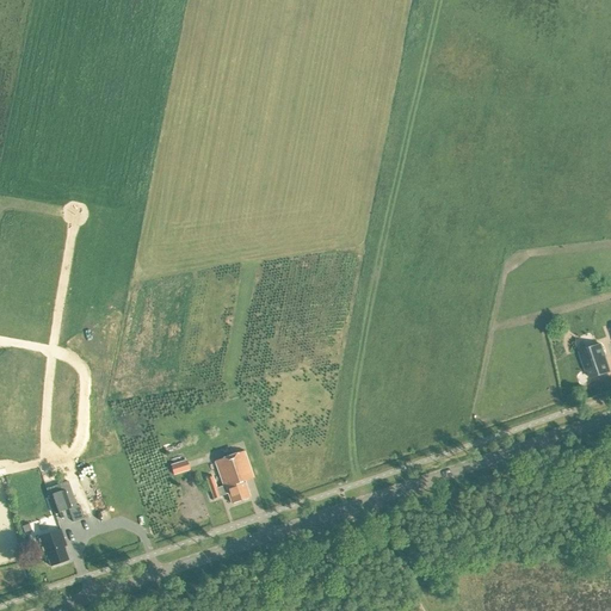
[(610,371),(602,345),(580,352),(586,371),(588,370),(591,378),(610,371)]
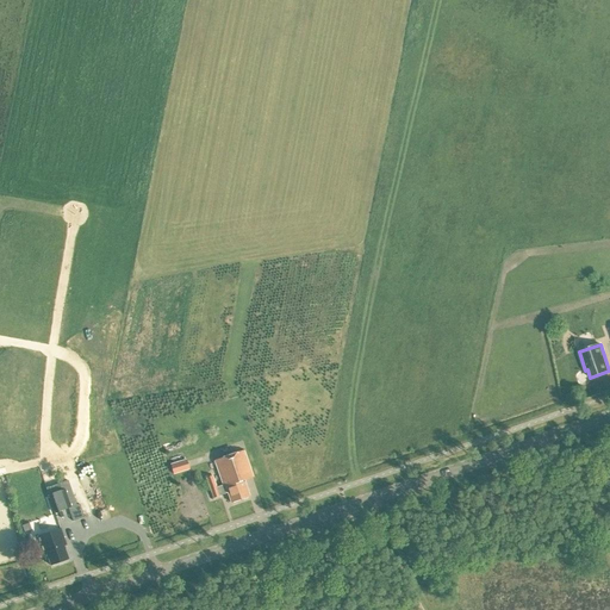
[(251,477),(243,450),(215,461),(224,489),(217,491),(211,475),(205,478),(212,498),(228,492),(231,503),(248,497),(243,480),(251,477)]
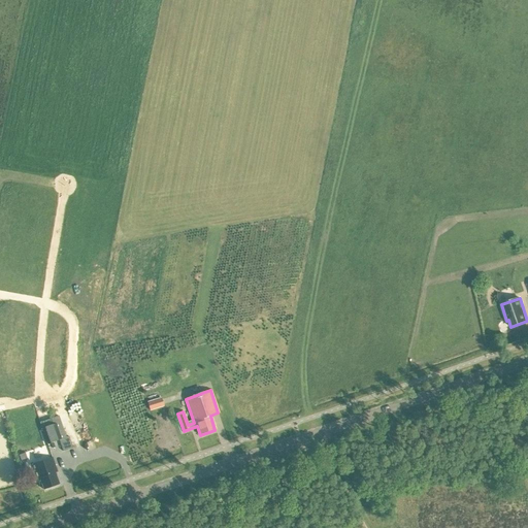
[(146,402),(150,411),(164,406),(161,398),(146,402)]
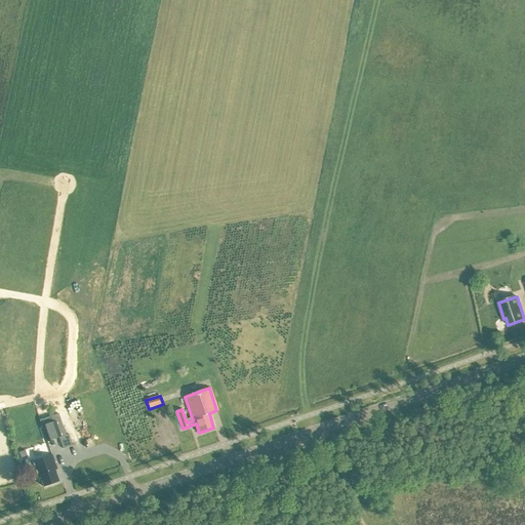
[(63,449),(72,446),(69,435),(66,436),(58,414),(39,420),(42,427),(46,441),(53,439),(58,437),(63,449)]
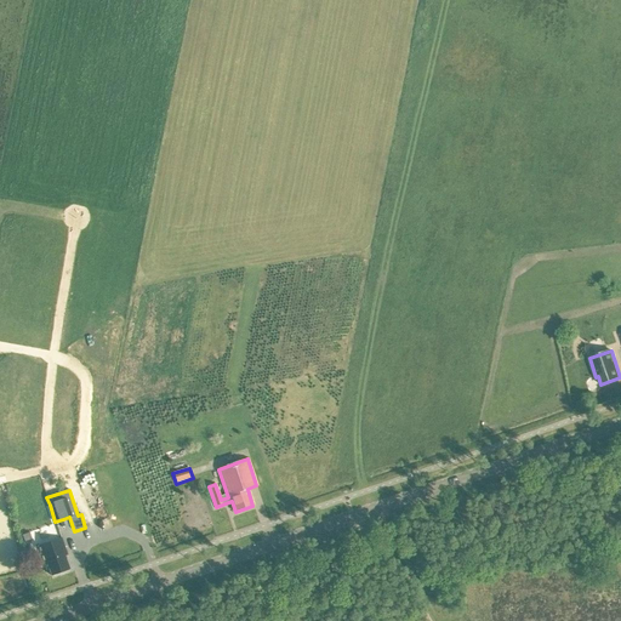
[(66,554),(60,539),(38,546),(45,564),(47,563),(51,575),(69,569),(64,556),(66,554)]
